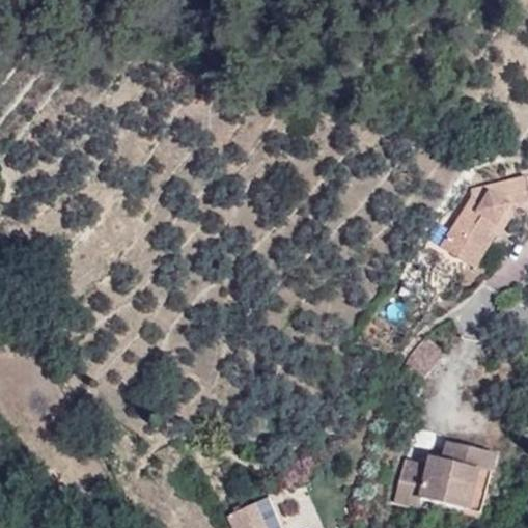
[(527,205),(527,179),(527,176),(470,189),(471,196),(441,246),(470,265),(480,247),(484,250),(495,234),(498,235),(511,214),(511,211),(527,205)]
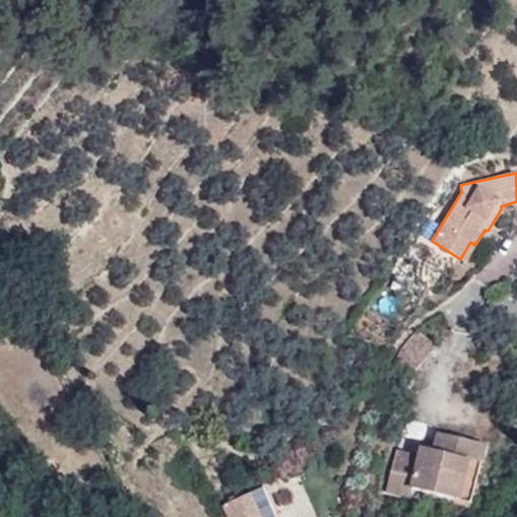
[(464,261),(474,245),(470,242),(460,259),(464,261)]
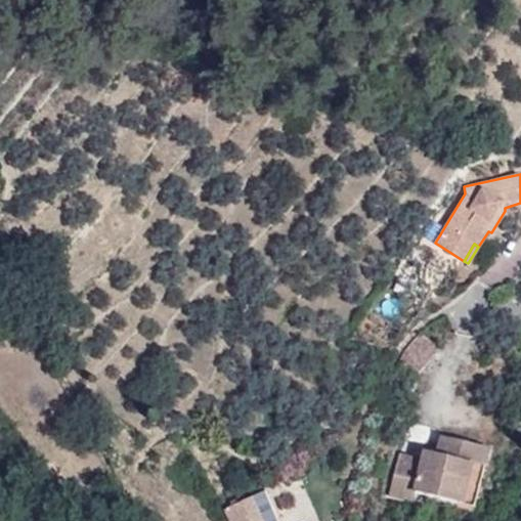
[(406,343),(394,361),(416,368),(436,345),(418,331),(406,343)]
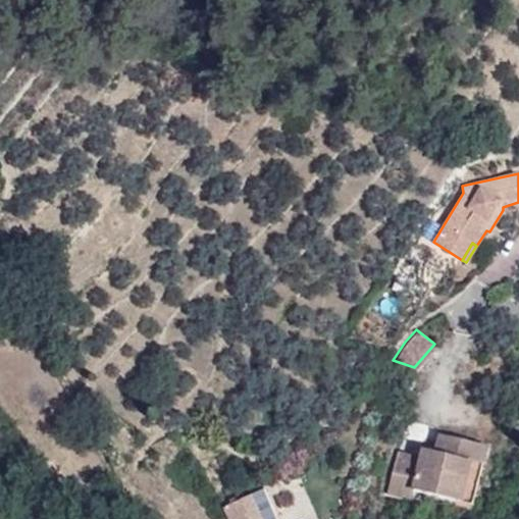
[(470,460),(477,462),(482,444),(437,432),(433,451),(420,448),(418,455),(397,450),(386,491),(411,498),(413,487),(461,499),(470,460)]
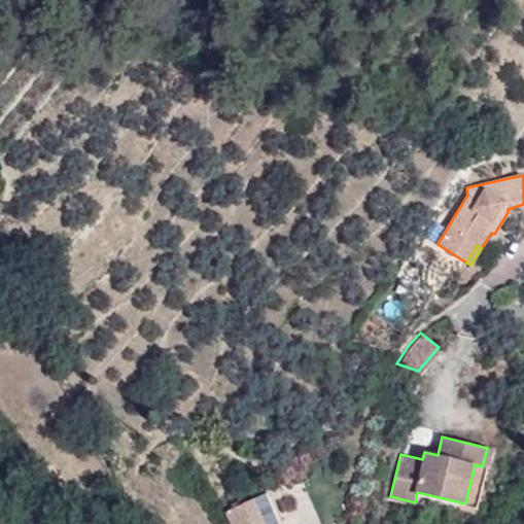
[(485,467),(482,466),(475,464),(465,503),(476,507),(485,467)]
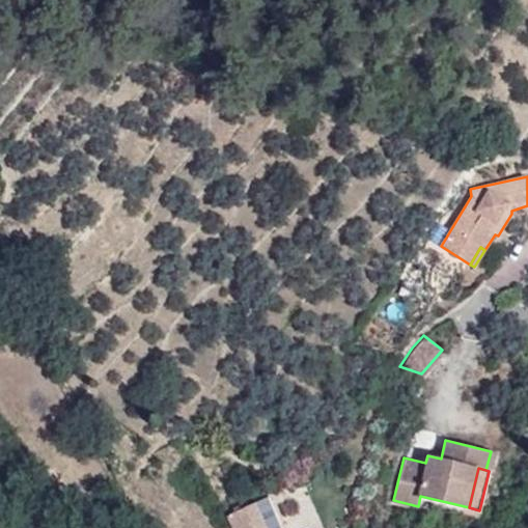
[(281,527),(269,496),(227,513),(232,527),(281,527)]
